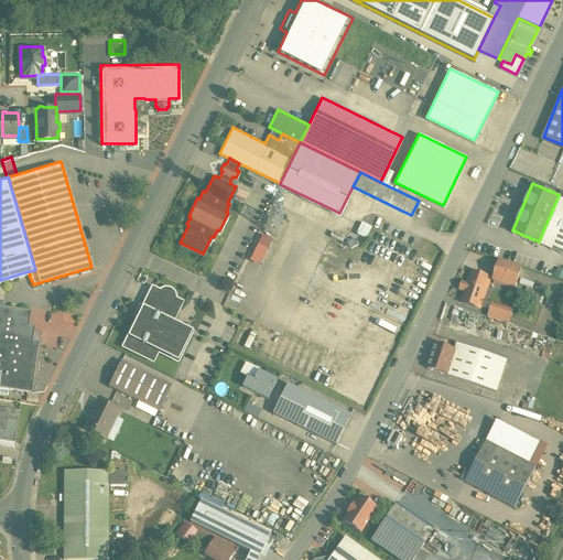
[(562,196),(559,195),(539,241),(562,251),(562,196)]
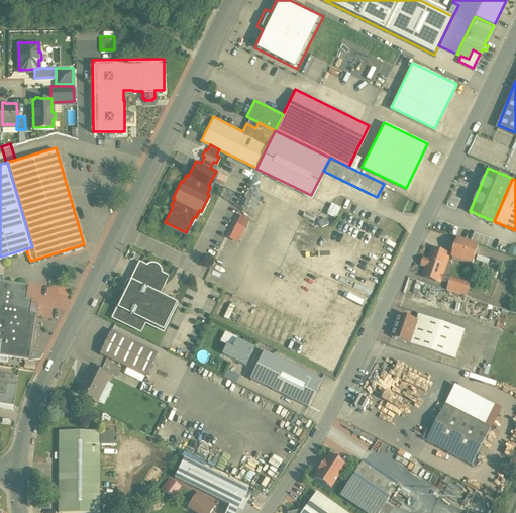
[(336,215),(341,204),(332,200),(327,211),(336,215)]
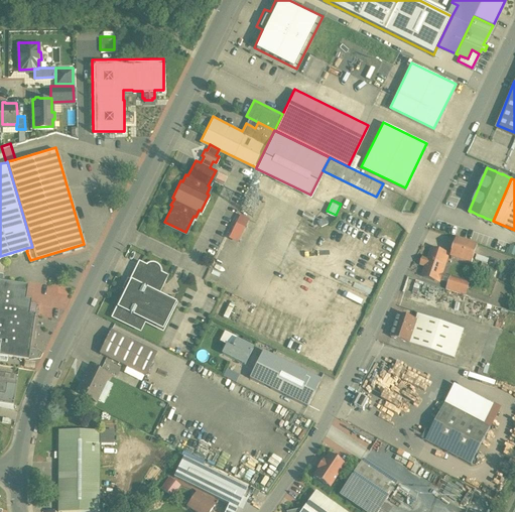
[(230,236),(239,240),(251,216),(241,212),(230,236)]
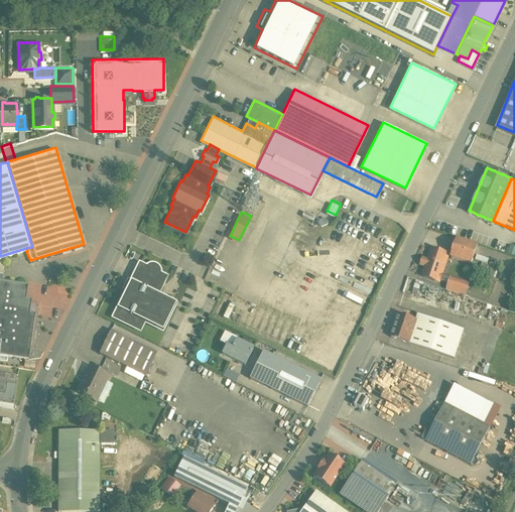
[(477,242),(458,236),(451,256),(470,262),(477,242)]
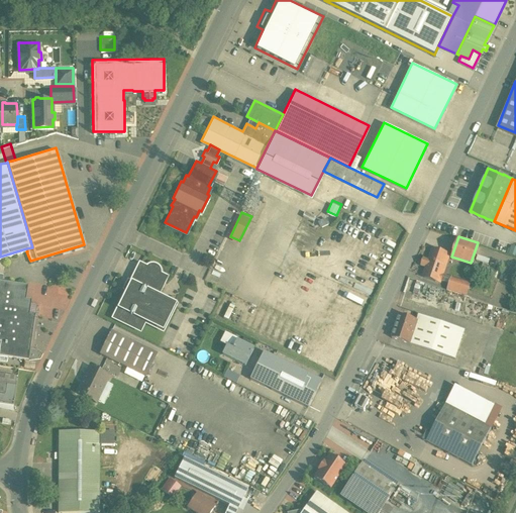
[(446,253),(433,249),(425,273),(438,278),(446,253)]
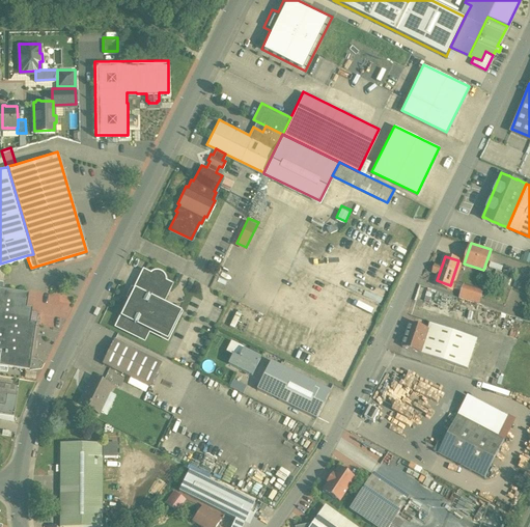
[(150,275),(144,271),(118,323),(142,335),(147,326),(166,335),(177,311),(159,302),(168,283),(161,279),(161,277),(160,274),(158,273),(156,272),(154,273),(150,275)]
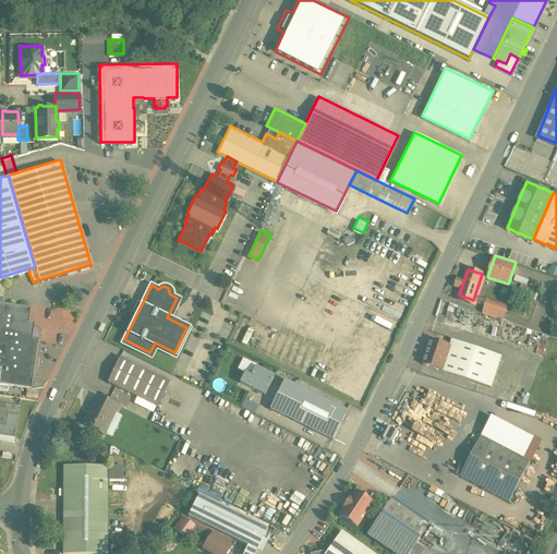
[(509,296),(486,288),(483,301),(506,309),(509,296)]
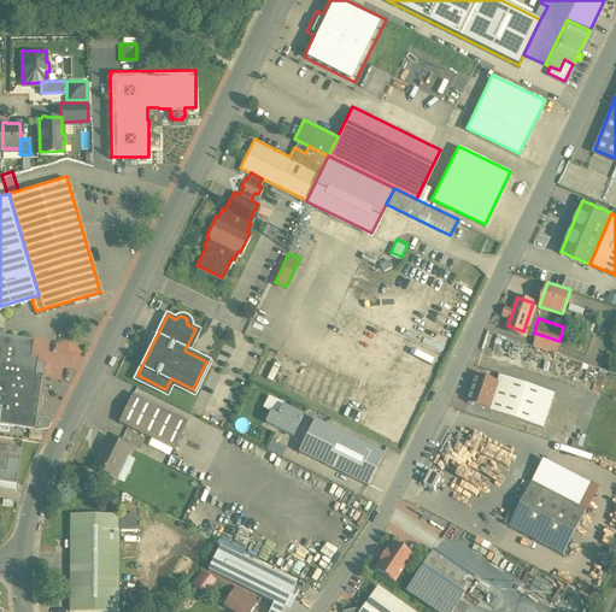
[(1,333),(0,333),(0,421),(29,425),(31,411),(35,411),(36,411),(44,359),(25,357),(28,341),(3,337),(3,333),(1,333)]
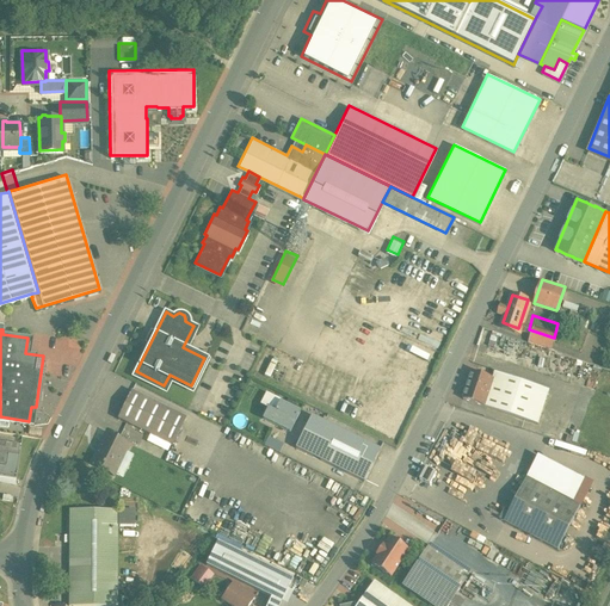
[(393,365),(421,379),(442,339),(431,334),(421,354),(402,345),(393,365)]
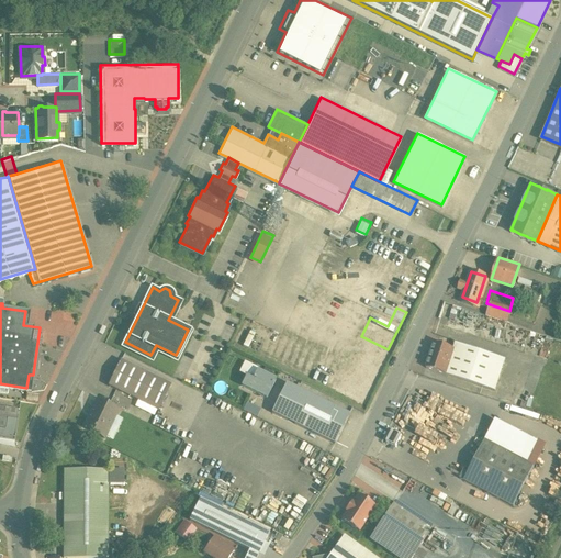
[(246,310),(234,338),(287,361),(298,337),(301,339),(302,335),(246,310)]
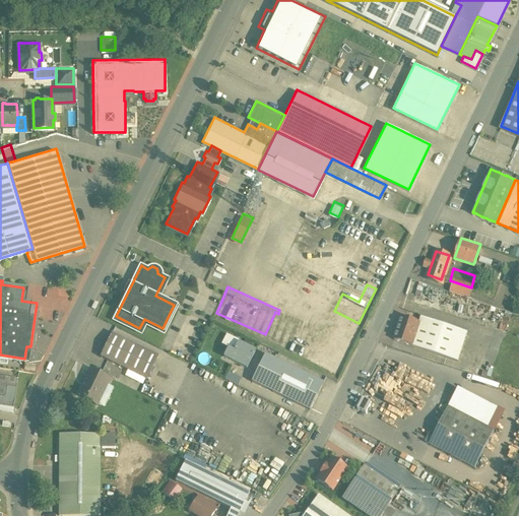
[(418,320),(401,314),(393,337),(411,343),(419,320),(418,320)]
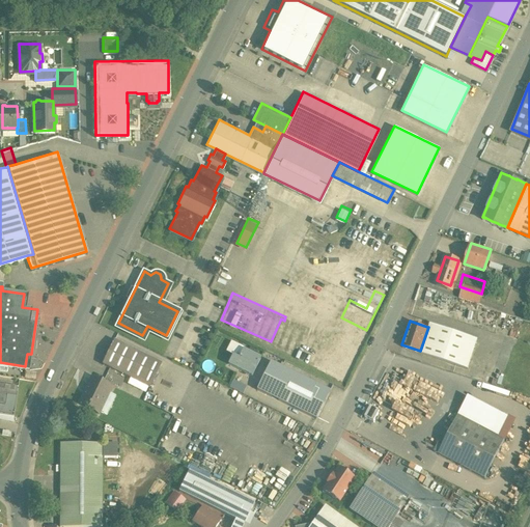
[(465,332),(429,321),(427,327),(428,327),(420,351),(467,366),(468,365),(455,361),(465,332)]
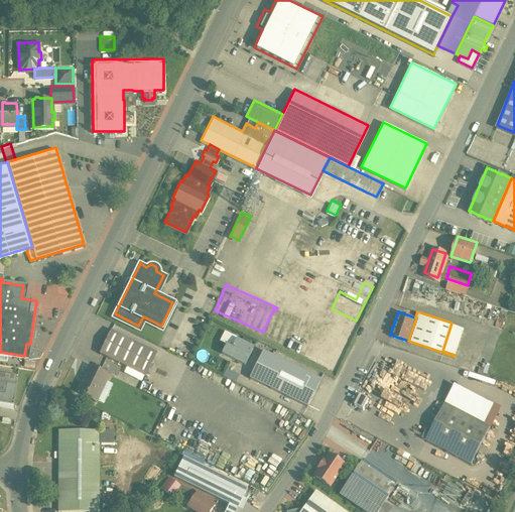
[(156,351),(111,328),(99,351),(144,373),(156,351)]
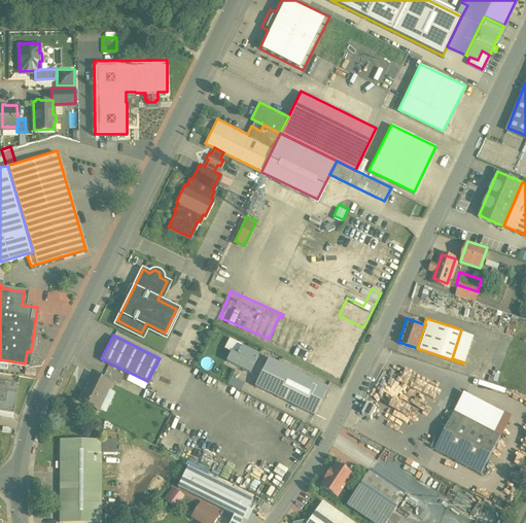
[(230,351),(225,359),(249,370),(256,354),(239,346),(235,353),(230,351)]
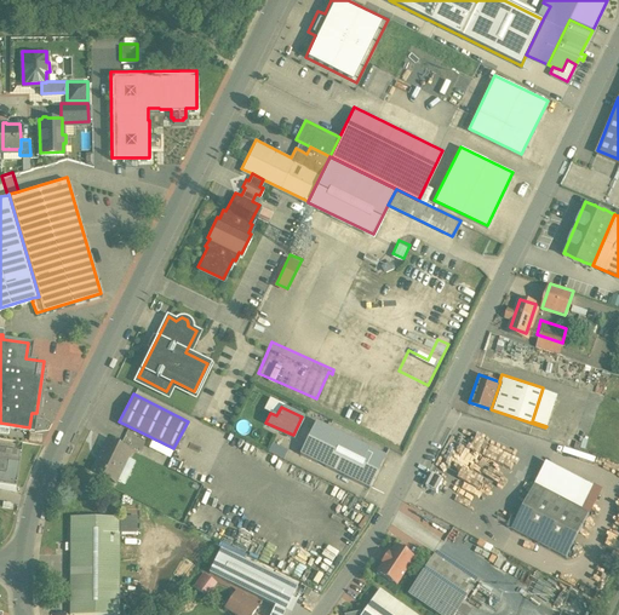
[(315,421),(301,452),(367,484),(383,454),(315,421)]
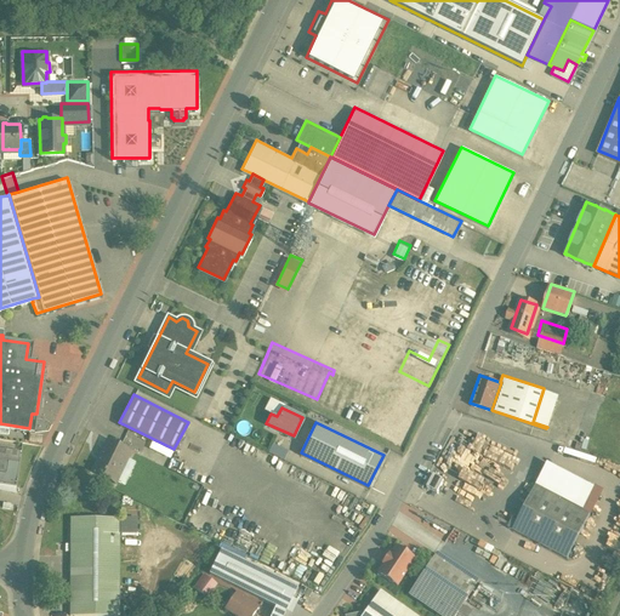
[(130,449),(106,438),(91,468),(114,480),(130,449)]
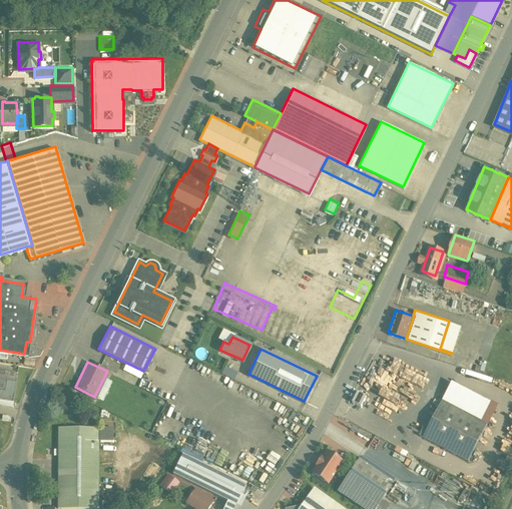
[(225,366),(223,372),(235,376),(237,370),(225,366)]
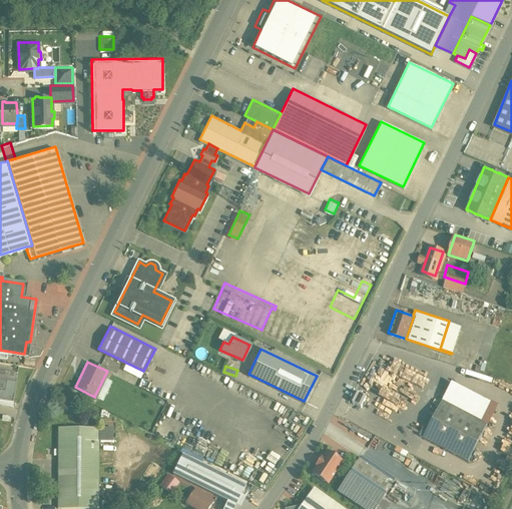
[(16,371),(0,368),(0,397),(12,399),(16,371)]
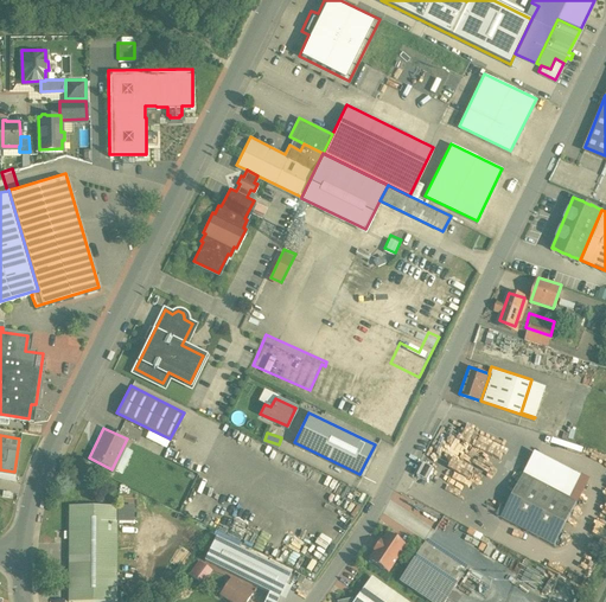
[(580,474),(535,450),(523,473),(569,497),(580,474)]
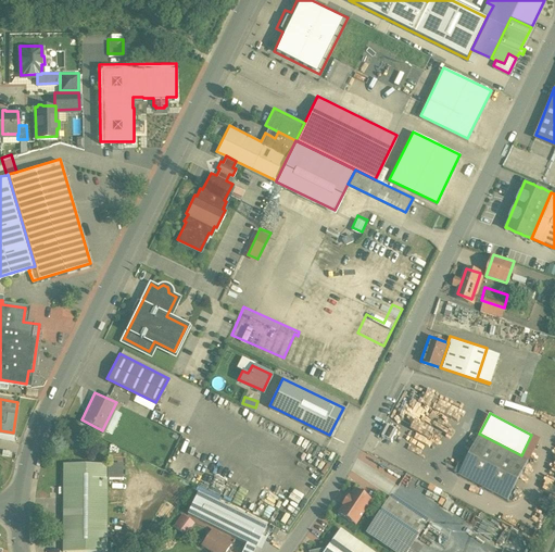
[(521,455),(479,434),(458,473),(507,498),(528,459),(521,455)]
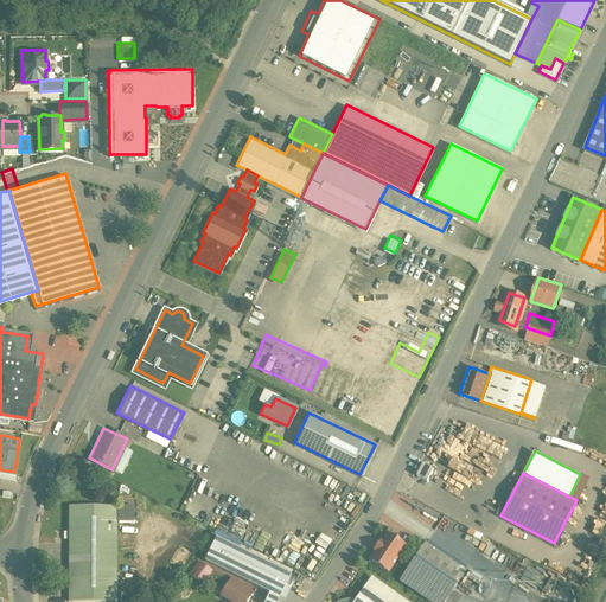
[(116,504),(69,503),(68,599),(116,599),(116,504)]
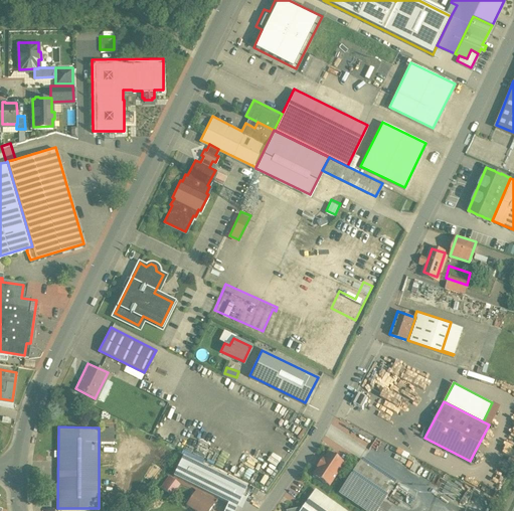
[(327,450),(322,457),(316,465),(317,466),(312,473),(328,484),(343,461),(327,450)]
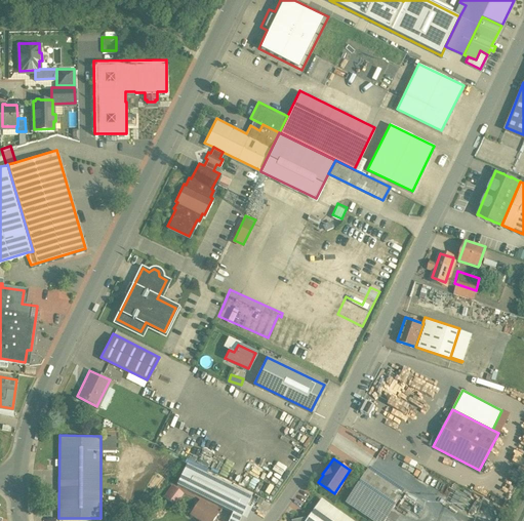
[(237,520),(250,494),(186,464),(175,483),(232,510),(227,520),(237,520)]
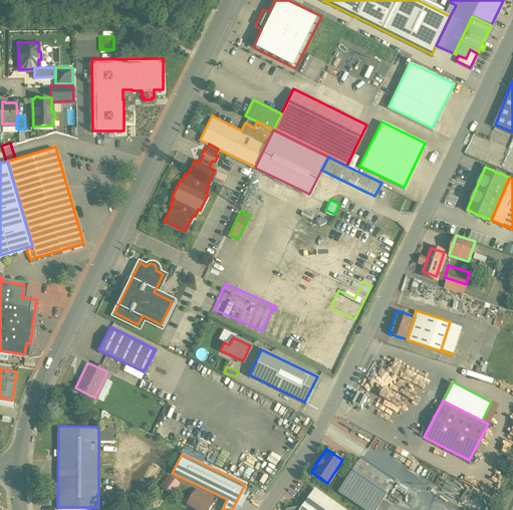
[(373,509),(390,487),(355,464),(337,489),(368,509),(373,509)]
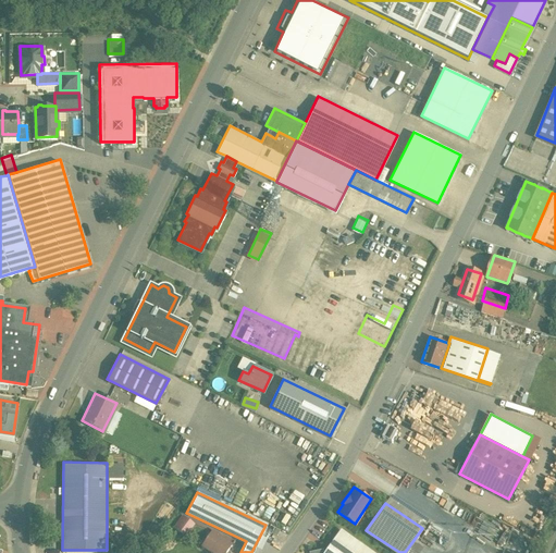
[(182,513),(172,525),(183,532),(192,520),(182,513)]
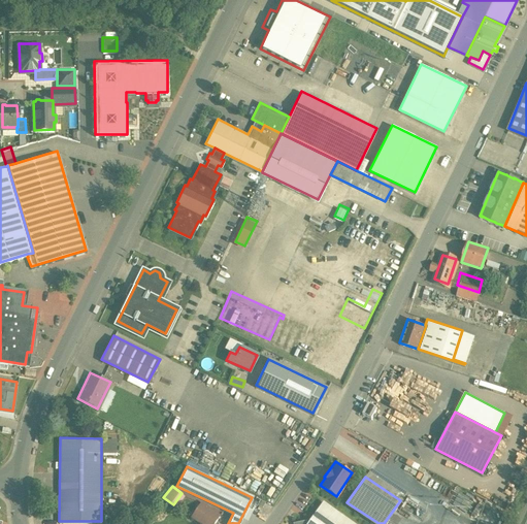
[(357,523),(322,499),(305,523),(305,518),(293,521),(294,523),(357,523)]
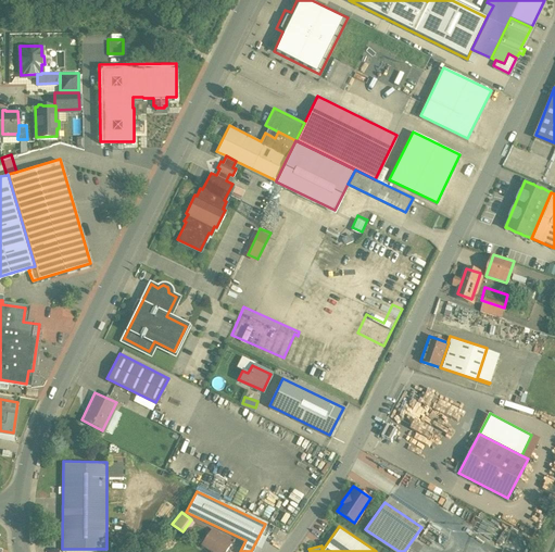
[(223,551),(231,541),(211,527),(201,541),(216,551),(223,551)]
